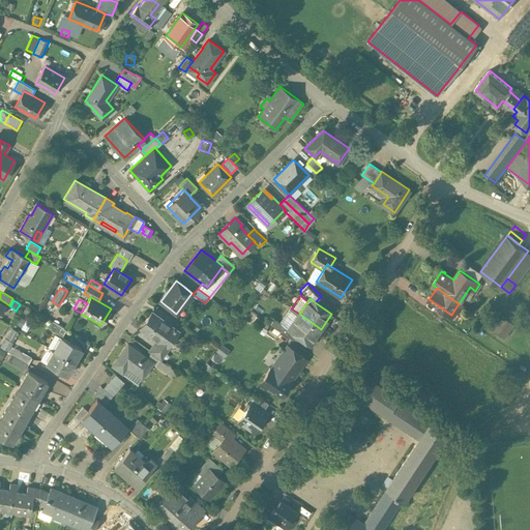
[(291,308),(290,307),(280,322),(282,323),(289,328),(299,314),(291,308)]
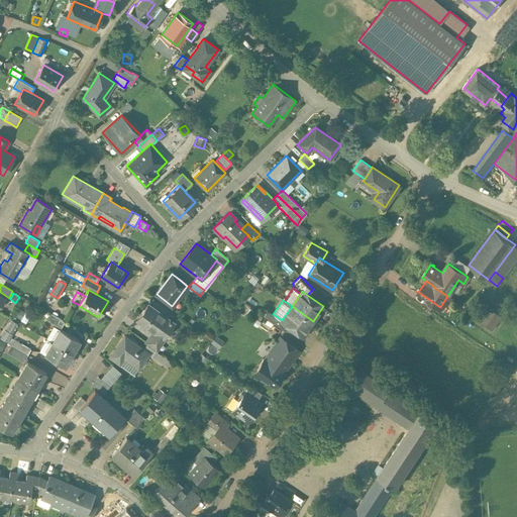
[(169,320),(148,305),(137,320),(153,332),(163,338),(164,337),(174,324),(170,321),(171,320),(170,319),(169,320)]
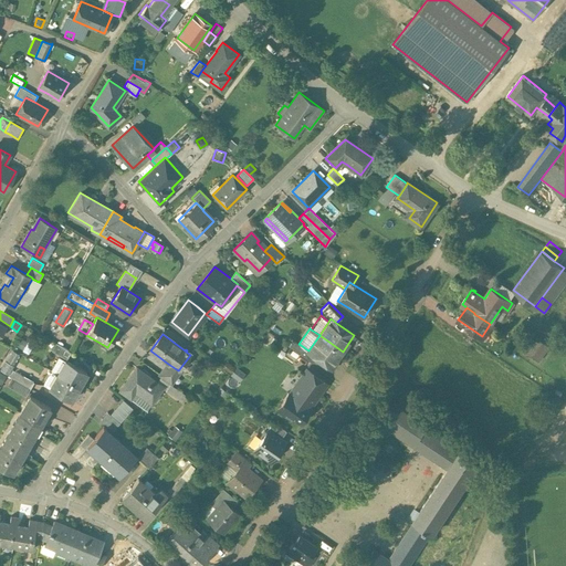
[(299,344),(284,334),(280,339),(296,352),(301,345),(299,344)]
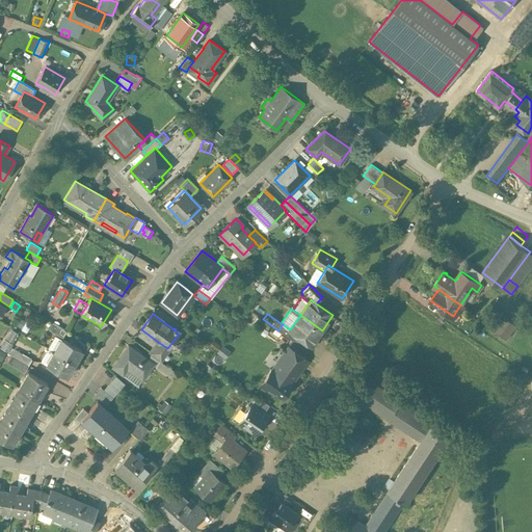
[(322,330),(300,315),(290,329),(289,330),(297,336),(311,346),(322,330)]
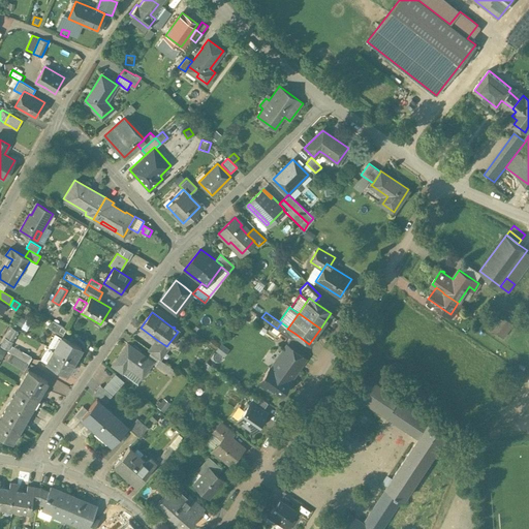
[(26,319),(20,316),(16,323),(22,327),(26,319)]
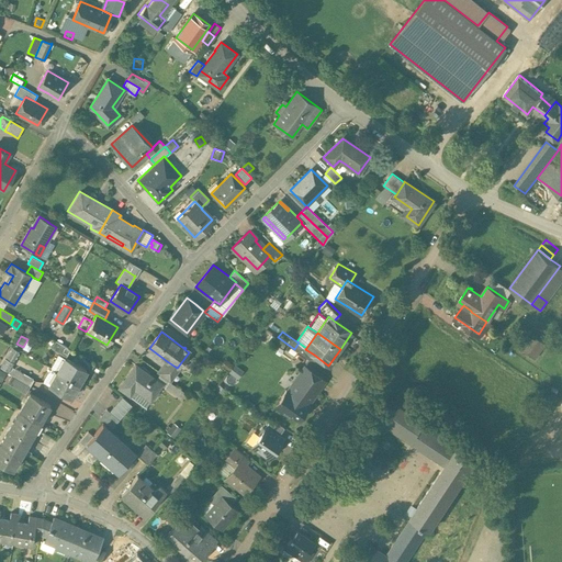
[(542,347),(530,338),(523,349),(535,358),(542,347)]
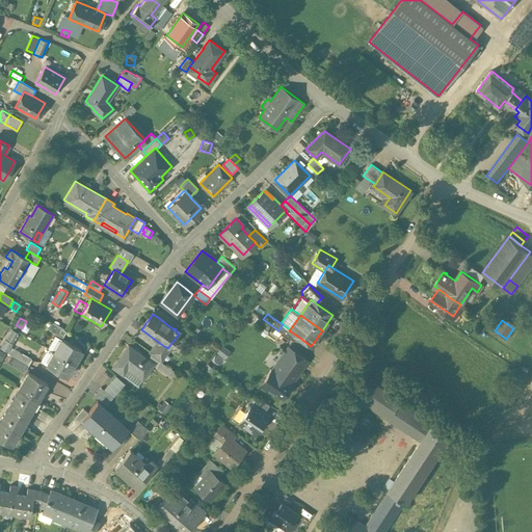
[(67,330),(54,323),(50,329),(62,337),(67,330)]
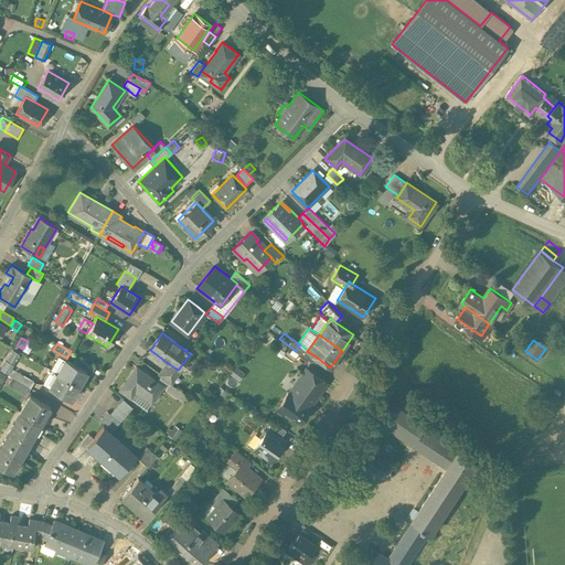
[(308,350),(300,344),(296,351),(312,362),(316,356),(307,351),(308,350)]
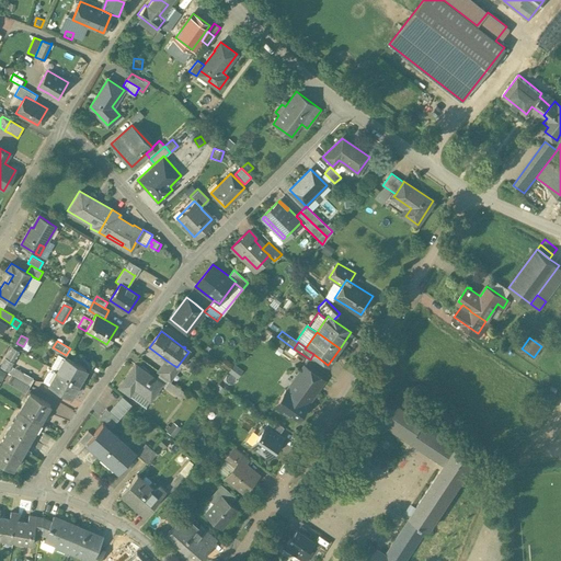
[(12,350),(10,348),(6,356),(13,361),(13,359),(19,351),(13,347),(12,350)]
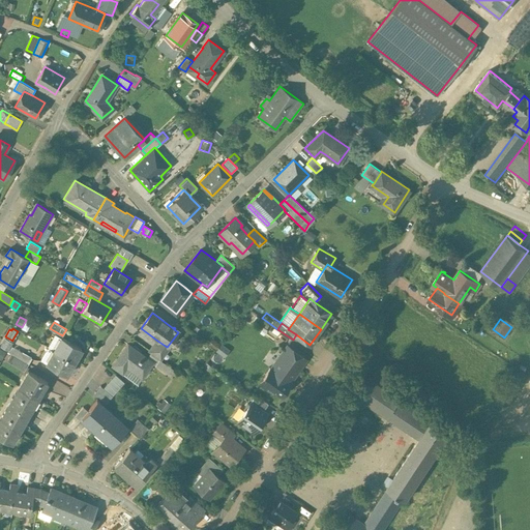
[(11,342),(5,337),(0,346),(7,350),(12,342),(11,342)]
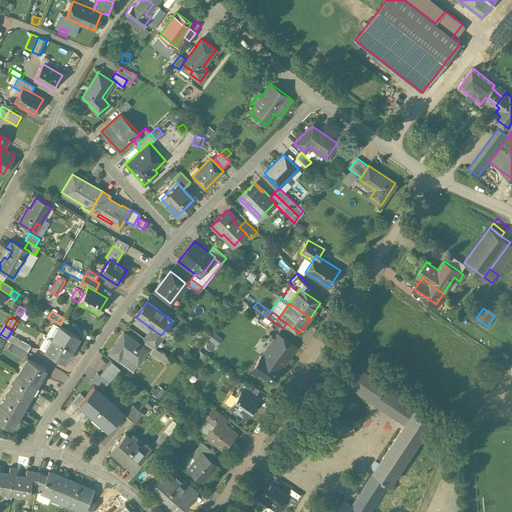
[(78,337),(59,326),(52,338),(71,350),(78,337)]
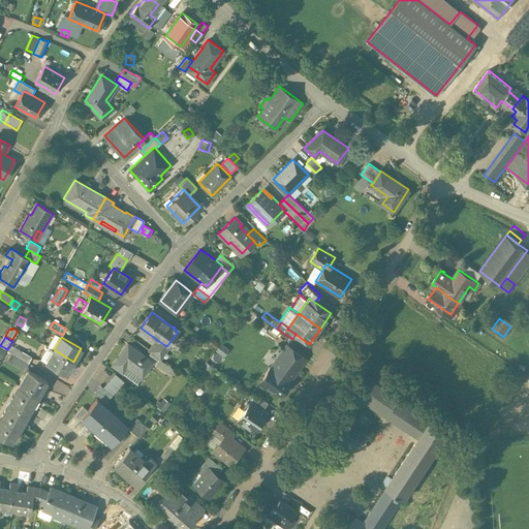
[(166,346),(157,340),(149,351),(160,359),(169,347),(167,345),(166,346)]
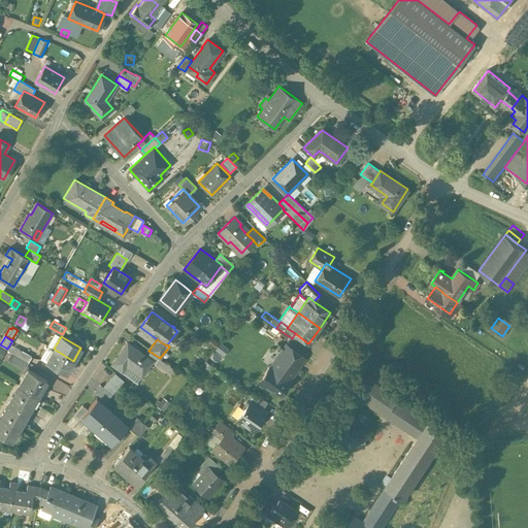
[(127,342),(111,363),(122,370),(127,364),(134,370),(141,375),(152,361),(127,342)]
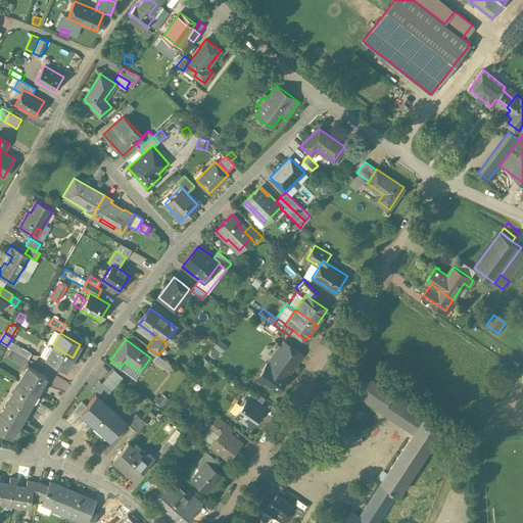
[(216,341),(208,351),(217,358),(225,347),(216,341)]
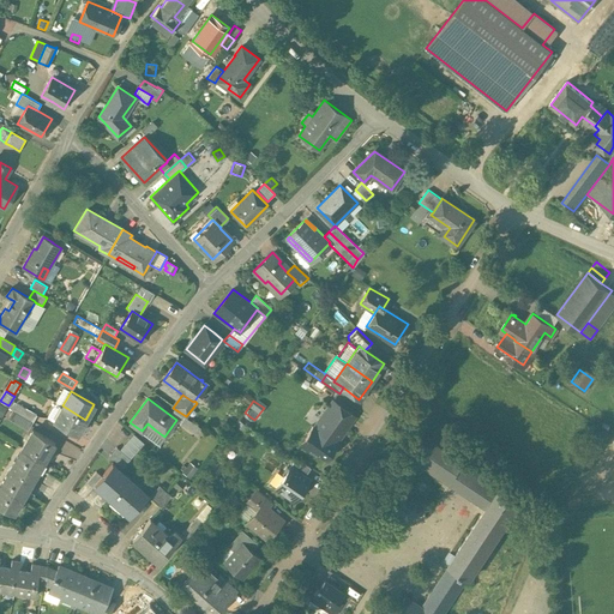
[(354,416),(332,401),(324,413),(321,410),(319,414),(323,416),(314,427),(336,443),(347,427),(354,416)]
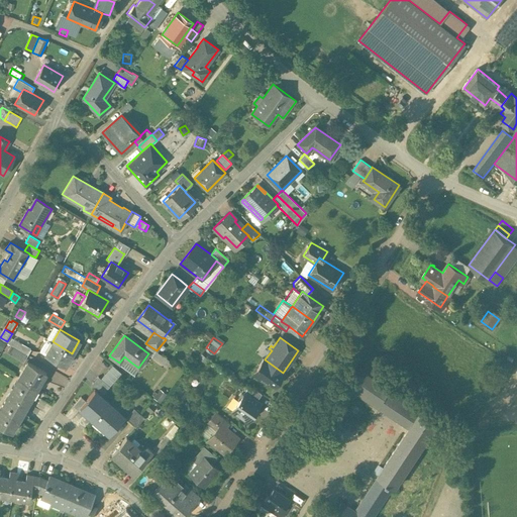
[(30,349),(11,338),(8,343),(11,345),(13,346),(27,355),(30,349)]
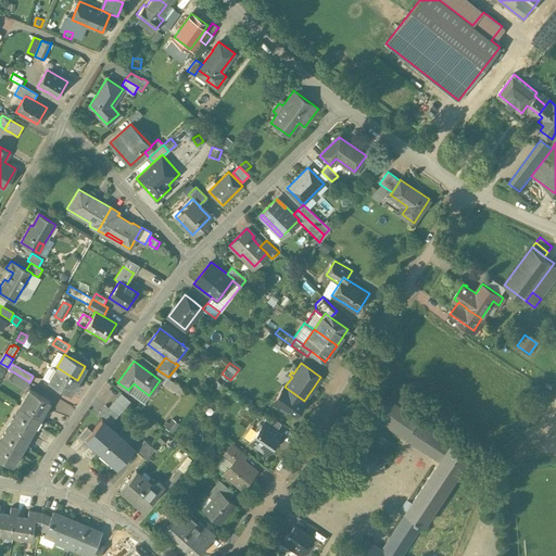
[(51,365),(42,378),(49,381),(57,367),(51,365)]
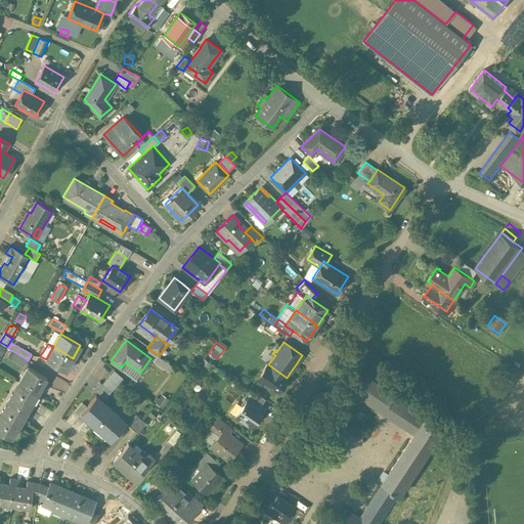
[(73,358),(53,346),(46,359),(66,370),(73,358)]
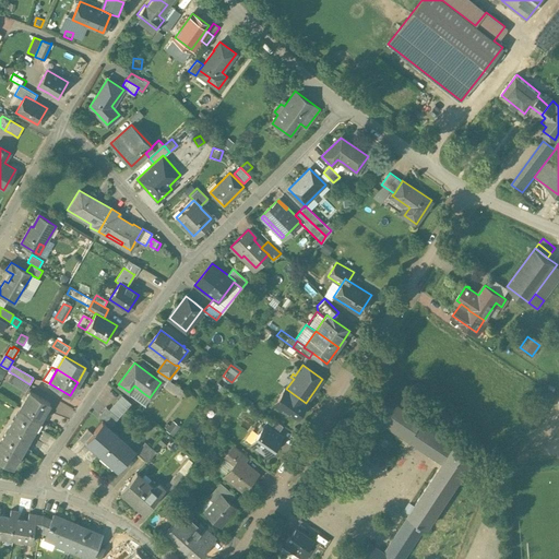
[(30,384),(14,375),(12,373),(8,381),(25,392),(30,384)]
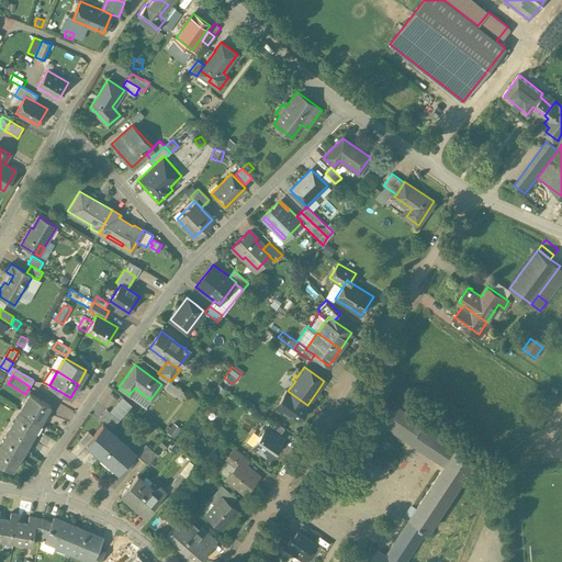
[(184,392),(168,381),(164,388),(166,389),(180,398),(184,392)]
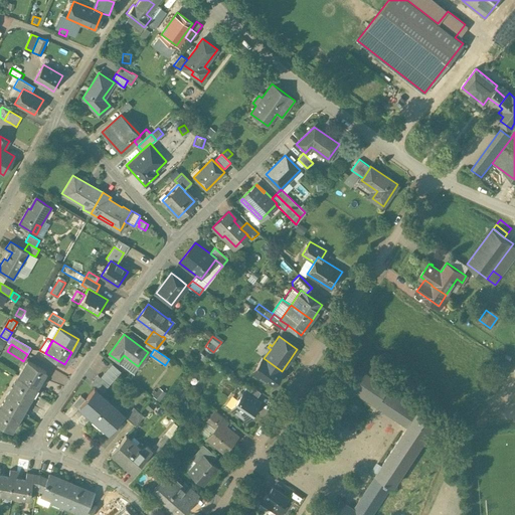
[(297,349),(291,358),(299,363),(305,354),(297,349)]
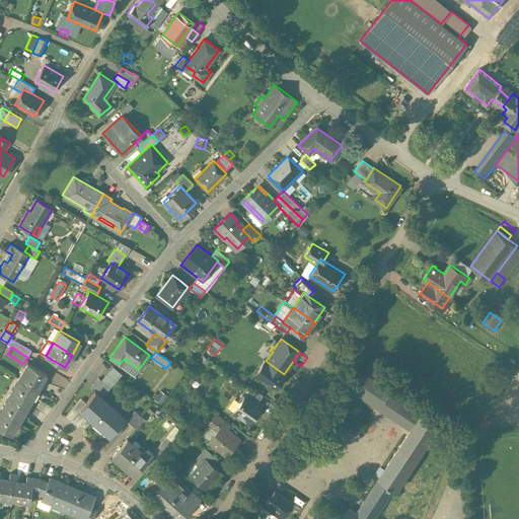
[(132,364),(125,358),(120,364),(128,370),(132,364)]
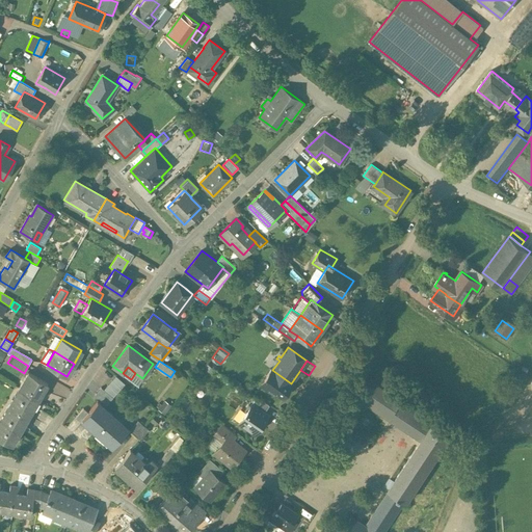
[(272,370),(271,369),(260,384),(267,390),(269,387),(275,392),(274,393),(275,394),(276,392),(283,397),(292,383),(291,383),(272,370)]
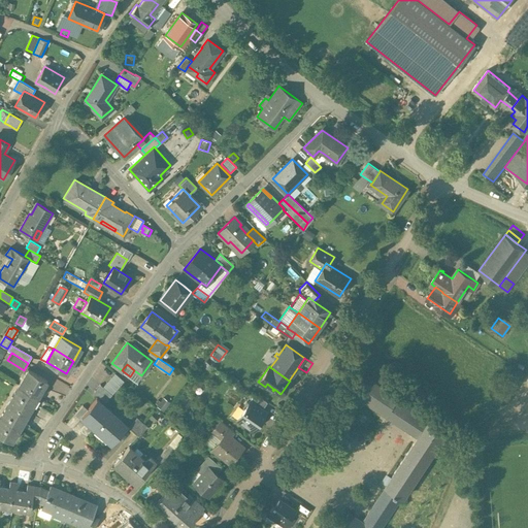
[(46,381),(28,369),(19,386),(37,397),(46,381)]
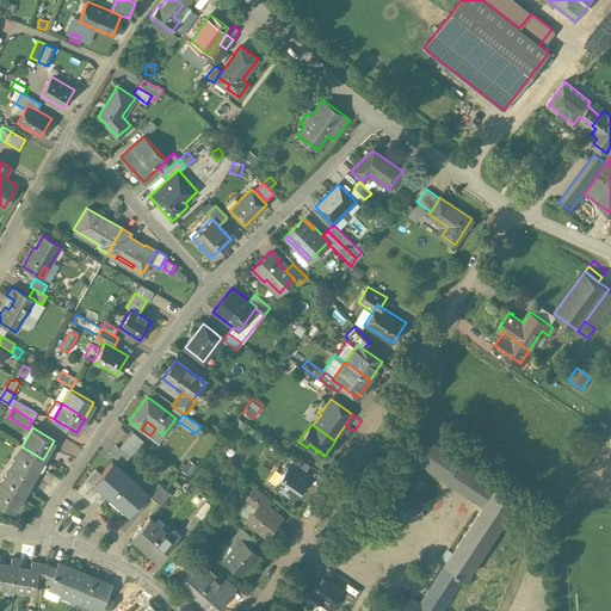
[(143,440),(133,432),(118,448),(129,457),(143,440)]
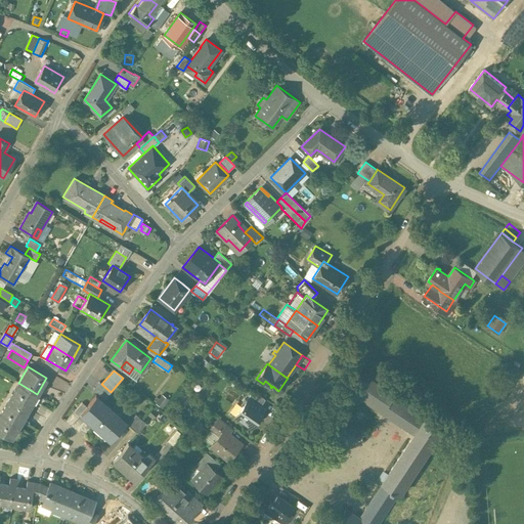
[(360,370),(345,393),(358,402),(361,398),(360,397),(373,379),(360,370)]
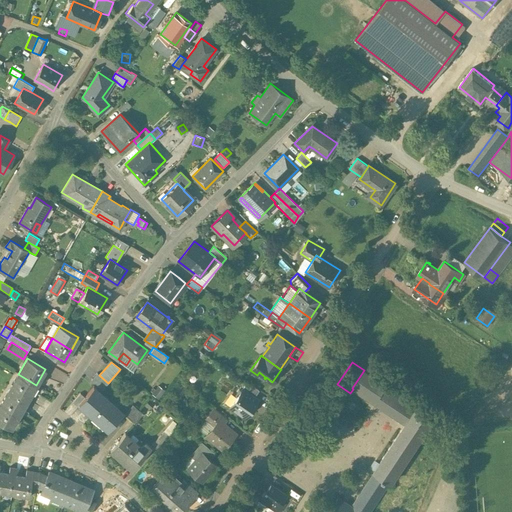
[(386,385),(364,370),(352,388),(353,389),(374,403),(384,388),(386,385)]
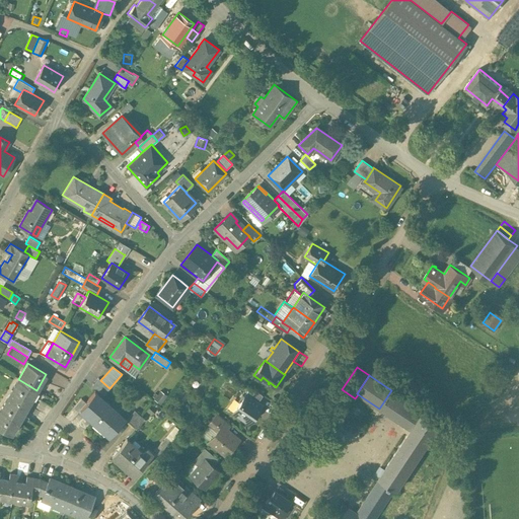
[(36,390),(18,379),(5,400),(23,412),(36,390)]
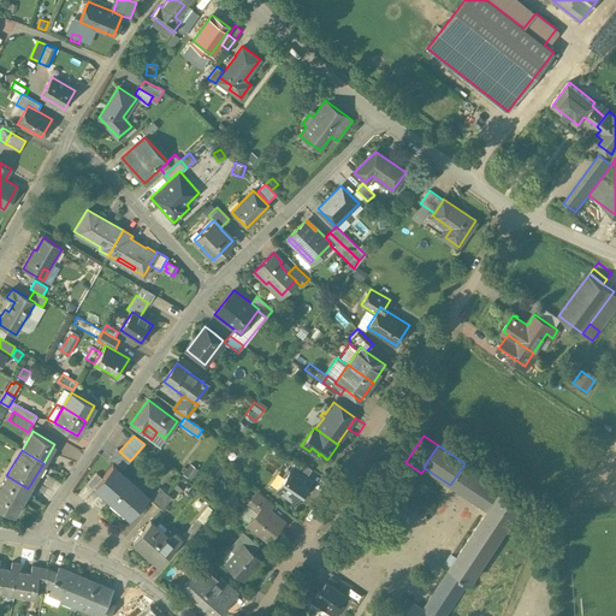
[(312,469),(297,458),(291,467),(306,478),(312,469)]
